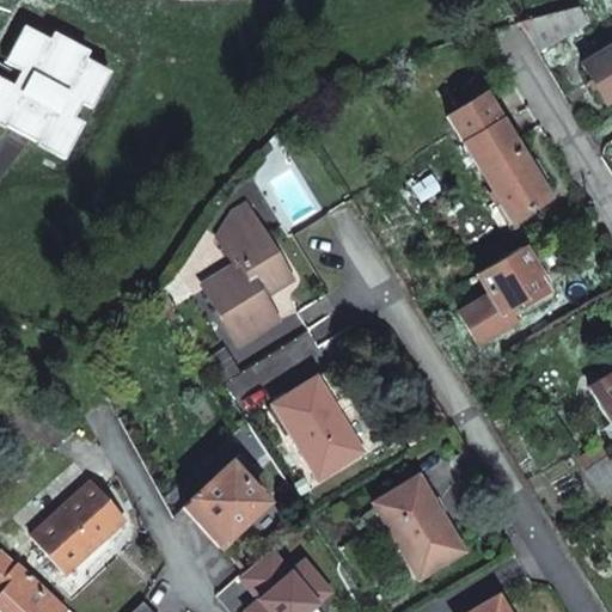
[(577,8),(519,23),(528,38),(537,53),(588,24),(577,8)]
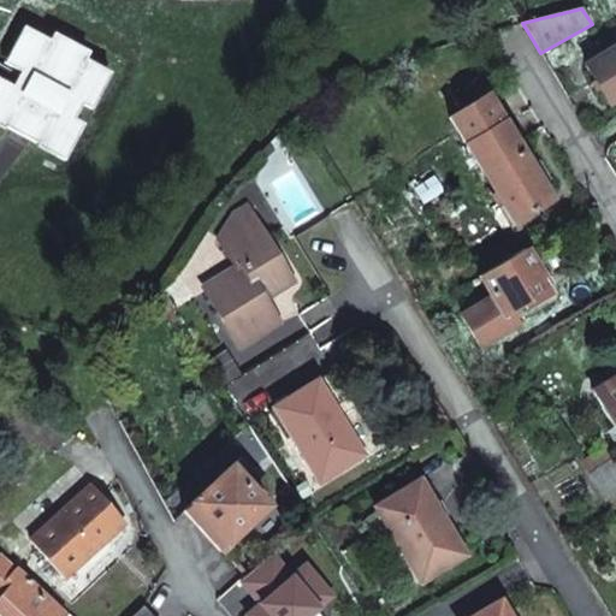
[(36,35),(0,106),(0,125),(53,154),(98,67),(36,35)]
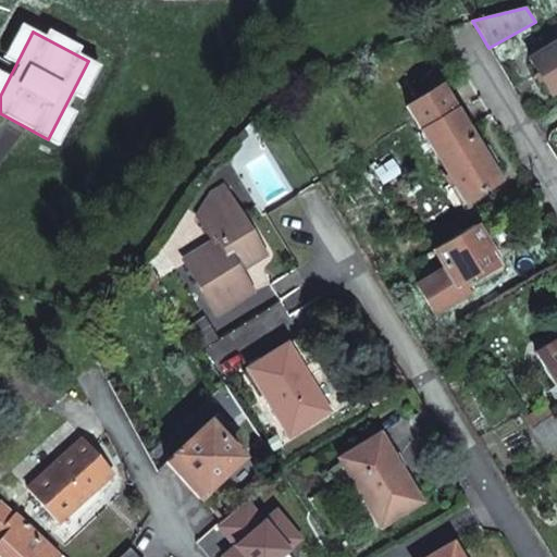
[(556,41),(529,60),(551,95),(556,90),(556,41)]
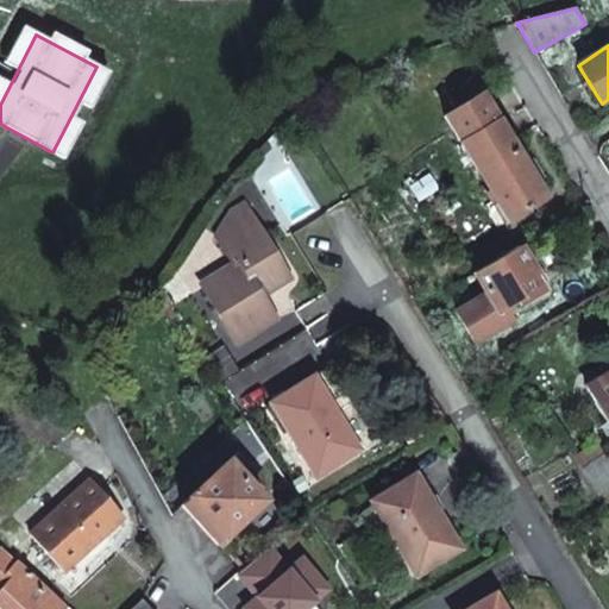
[(545,199),(496,121),(481,95),(445,117),(508,221),(545,199)]
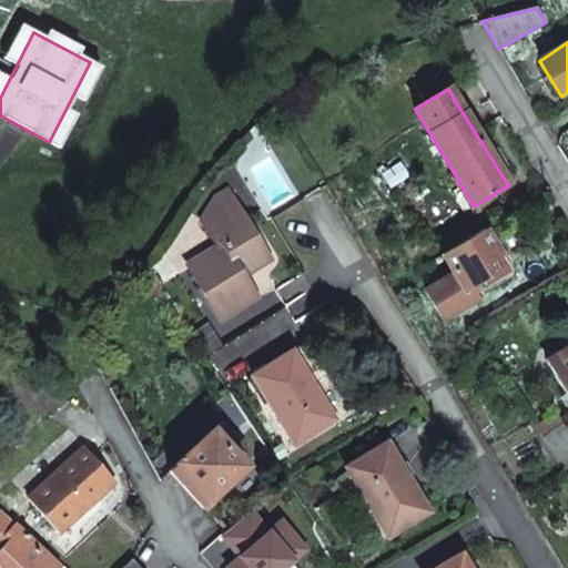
[(397,154),(374,169),(393,199),(416,185),(411,176),(414,174),(406,161),(403,163),(397,154)]
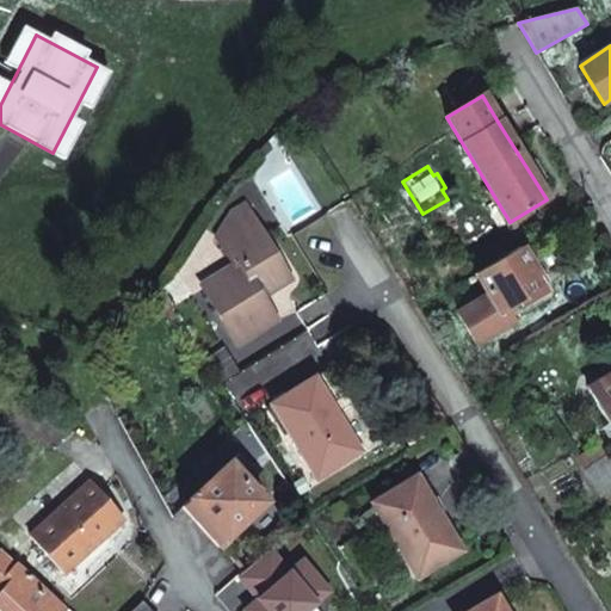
[(201,285),(236,345),(277,321),(263,297),(290,281),(245,205),(232,214),(215,238),(233,266),(201,285)]
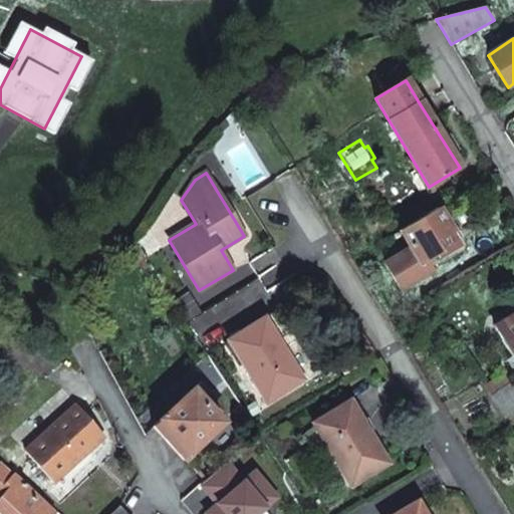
[(437,209),(400,231),(410,248),(401,254),(417,280),(432,270),(426,260),(436,253),(440,258),(462,246),(437,209)]
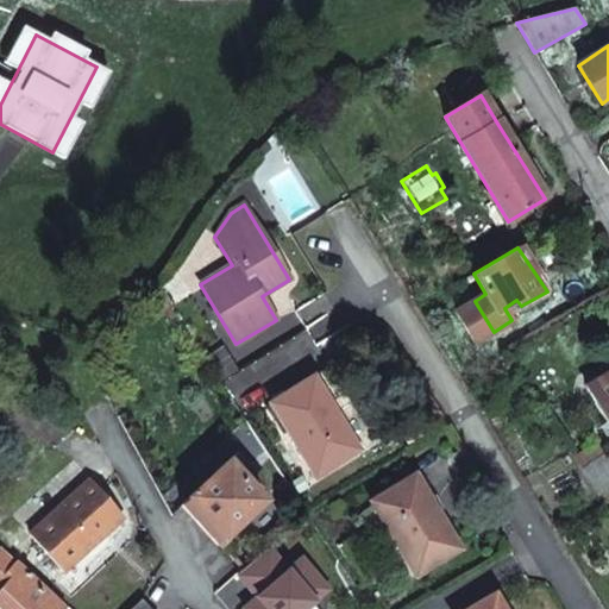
[(456,313),(475,344),(494,332),(475,301),(456,313)]
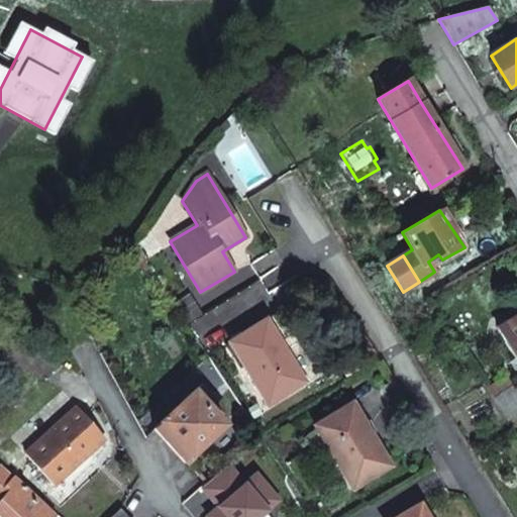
[(516,317),(497,330),(516,363),(516,317)]
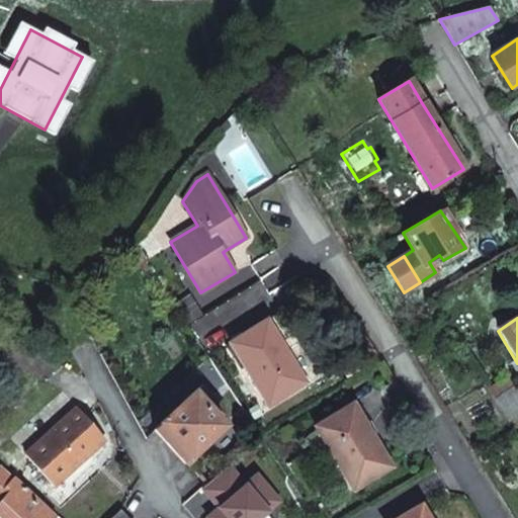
[(230,343),(268,406),(305,383),(266,321),(230,343)]
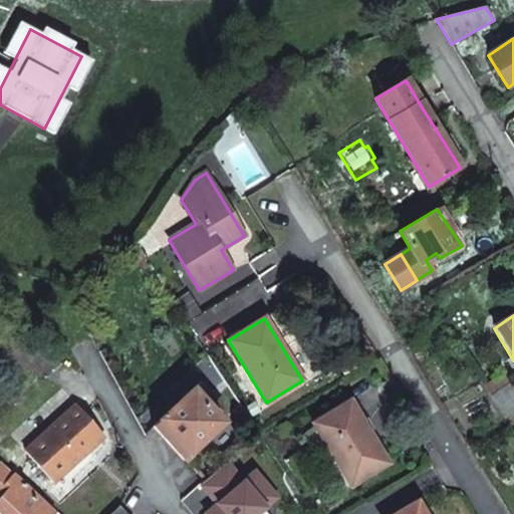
[(513,386),(513,384),(491,399),(504,421),(513,414),(513,386)]
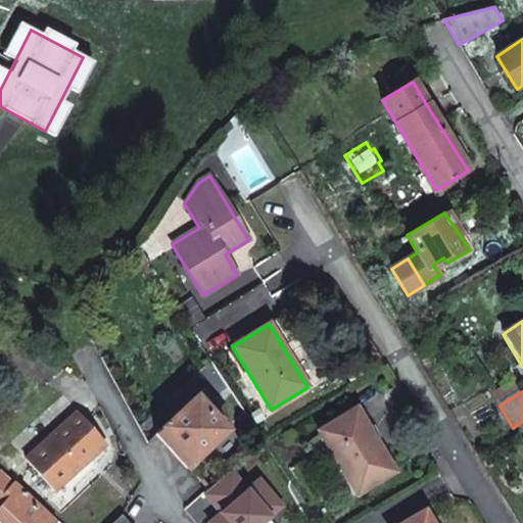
[(226,430),(196,395),(156,433),(186,468),(226,430)]
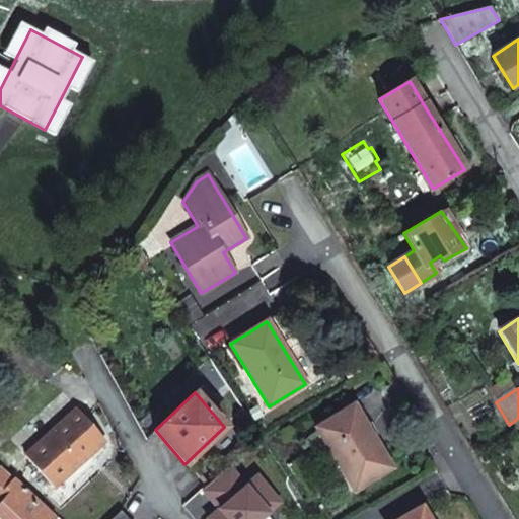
[(354,405),(316,428),(355,491),(391,468),(354,405)]
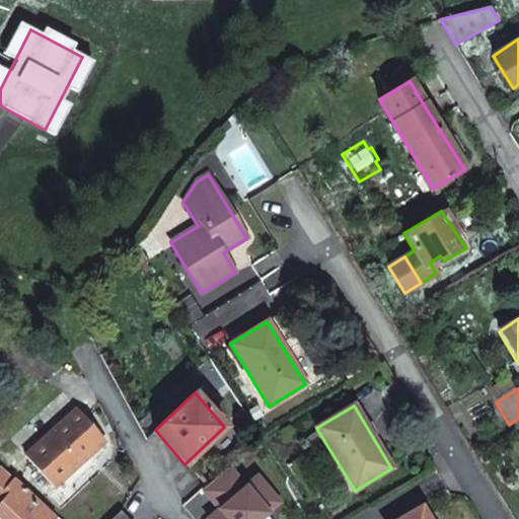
[(76,410),(25,456),(55,488),(105,442),(76,410)]
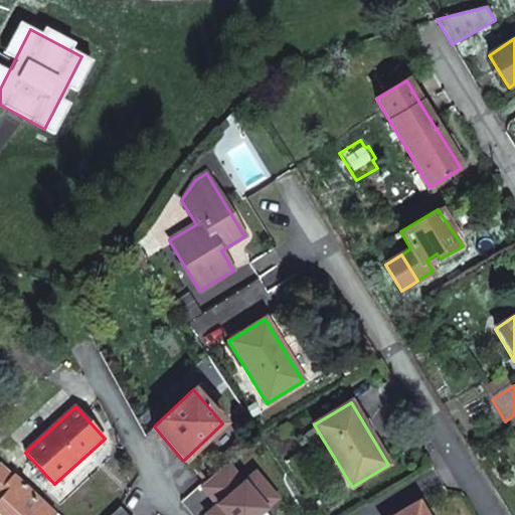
[(0,465),(0,499),(17,481),(0,465)]
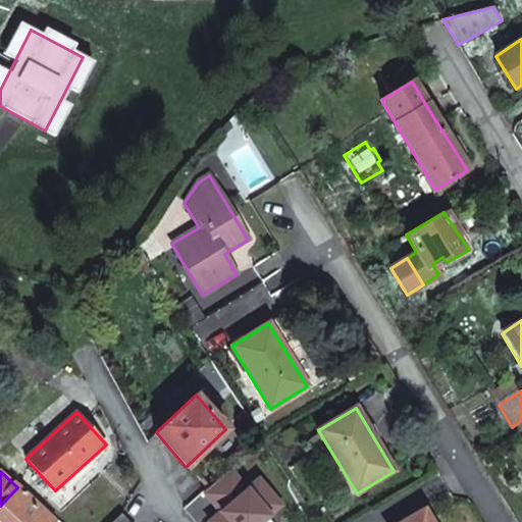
[(0,506),(0,520),(2,521),(53,521),(56,520),(19,485),(17,487),(0,506)]
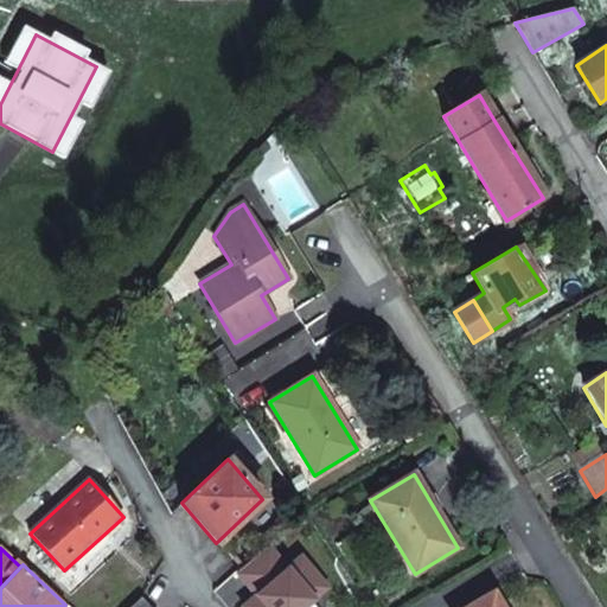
[(500,606),(492,593),(468,606),(500,606)]
